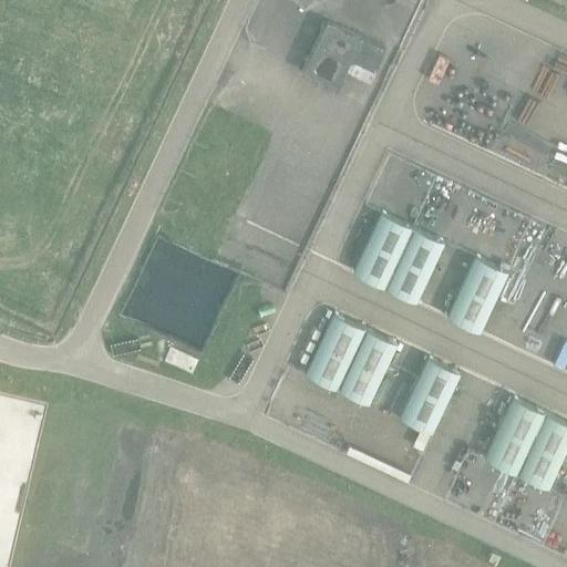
[(351,58),(358,61),(353,70),(369,78),(383,47),(327,19),(301,71),(337,88),(351,58)]
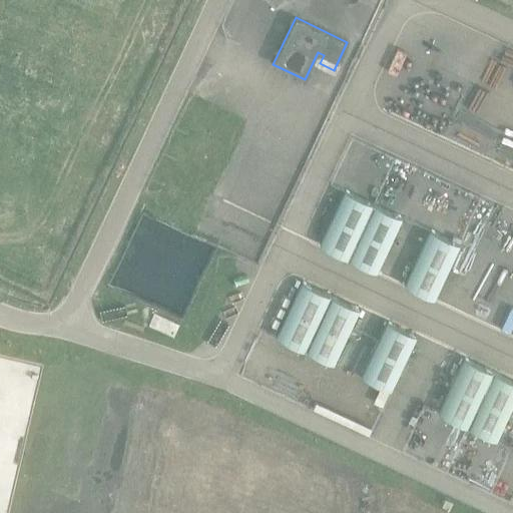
[(420,73),(395,128),(450,153),(475,98),(420,73)]
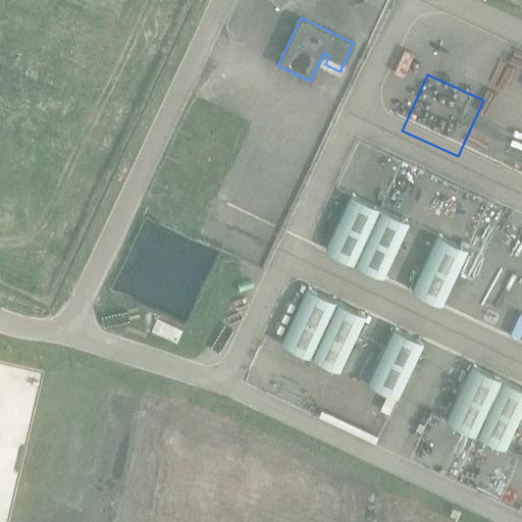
[(380,280),(406,224),(348,198),(322,254),(380,280)]
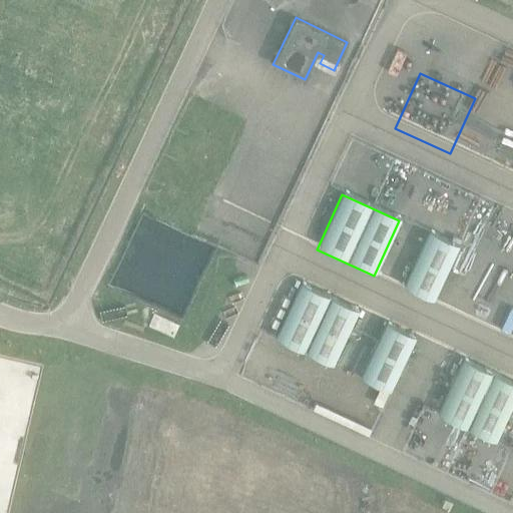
[(403,288),(432,302),(459,246),(429,232),(403,288)]
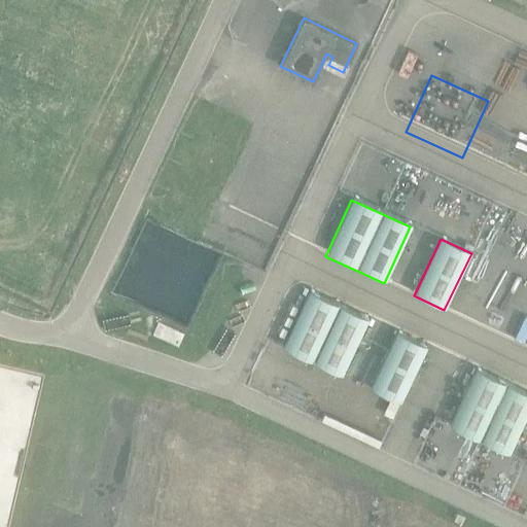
[(342,377),(369,320),(309,291),(282,348),(342,377)]
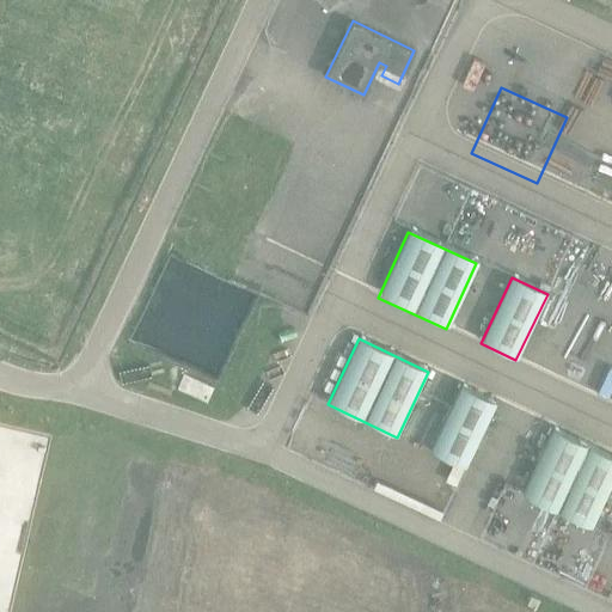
[(466,467),(497,402),(461,385),(430,451),(466,467)]
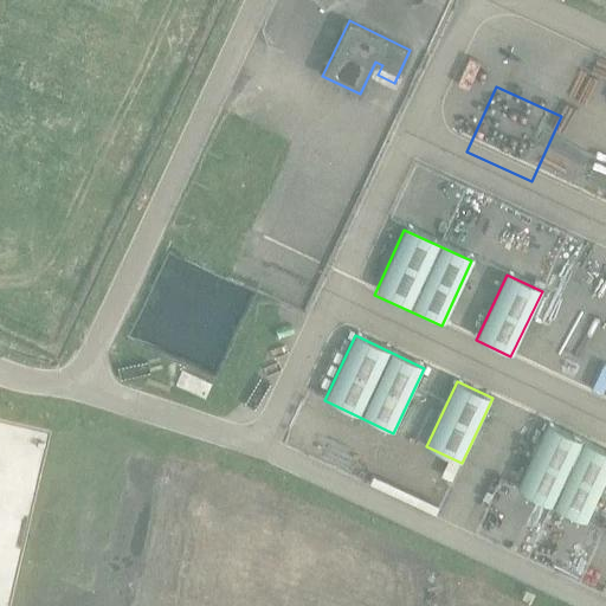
[(588,524),(605,485),(605,453),(550,429),(521,494),(588,524)]
